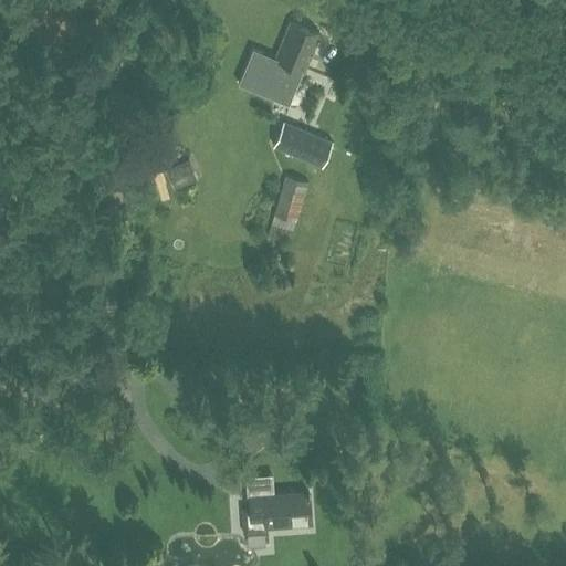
[(305,72),(321,34),(291,22),(275,60),(253,51),(240,85),(289,105),(303,71),(305,72)]
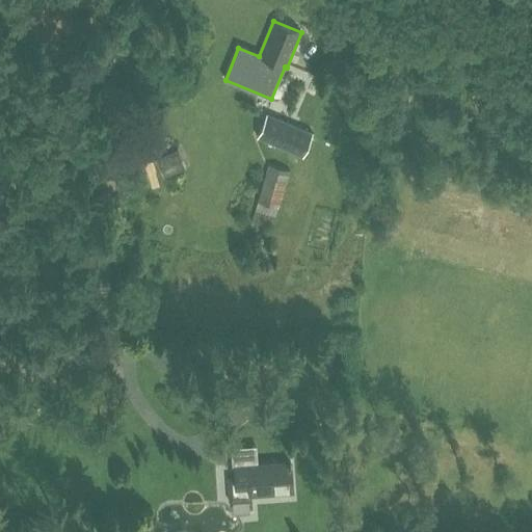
[(314,133),(267,113),(256,139),(301,159),(314,133)]
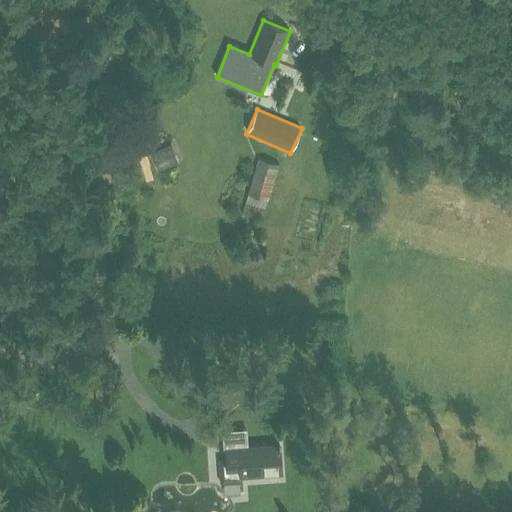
[(172,144),(150,153),(158,170),(179,161),(172,144)]
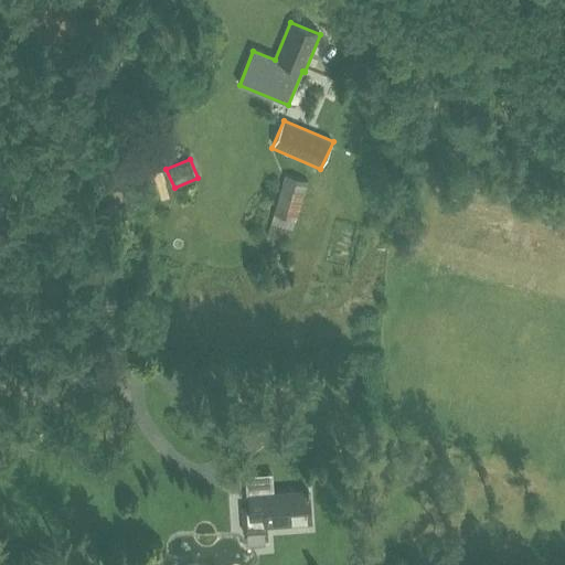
[(290,240),(308,183),(285,177),(267,233),(290,240)]
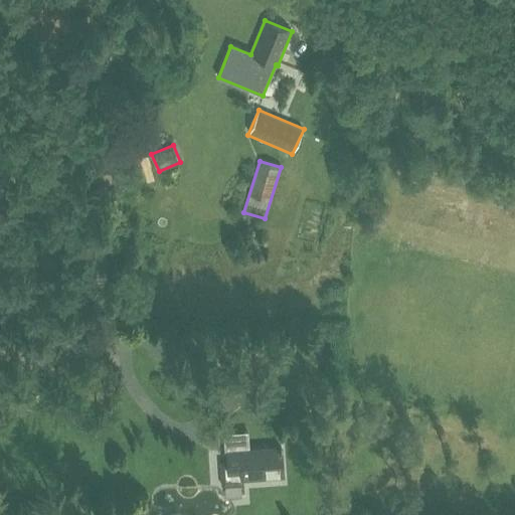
[(243,481),(284,478),(281,448),(226,453),(227,461),(220,462),(221,485),(244,484),(243,481)]
